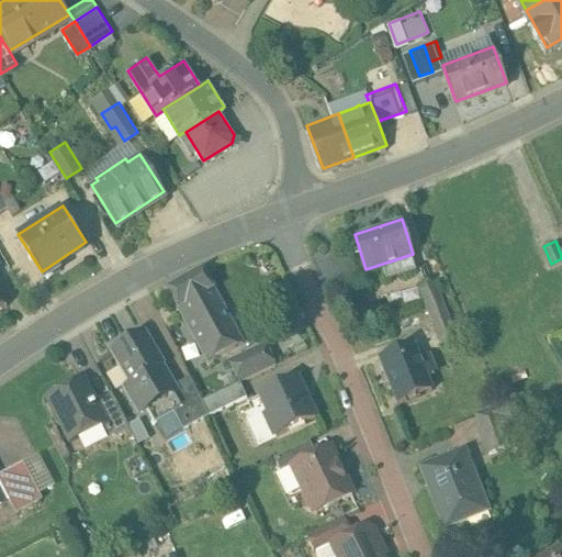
[(203,267),(169,285),(209,357),(242,338),(203,267)]
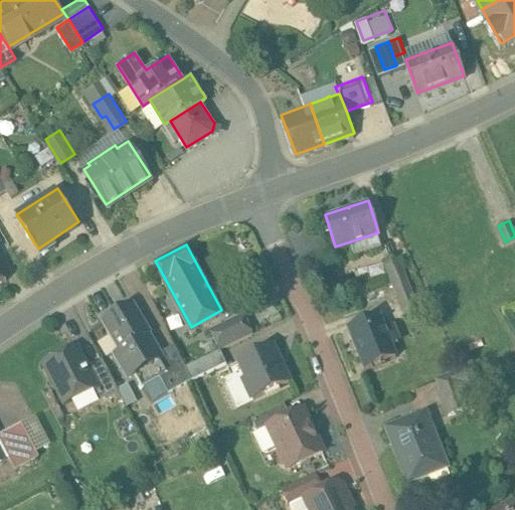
[(398,255),(384,260),(390,277),(403,272),(398,255)]
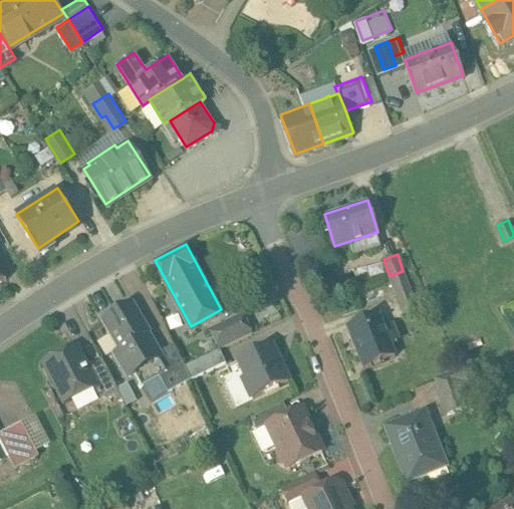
[(403,271),(390,276),(397,293),(410,288),(403,271)]
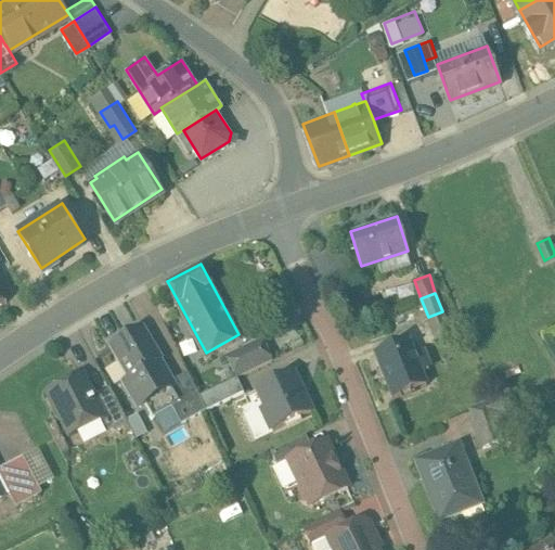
[(452,312),(430,321),(435,334),(457,325),(452,312)]
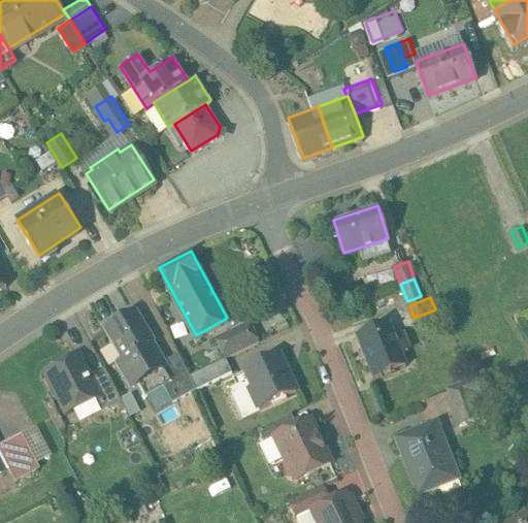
[(134,307),(104,326),(123,356),(123,357),(152,339),(153,338),(134,307)]
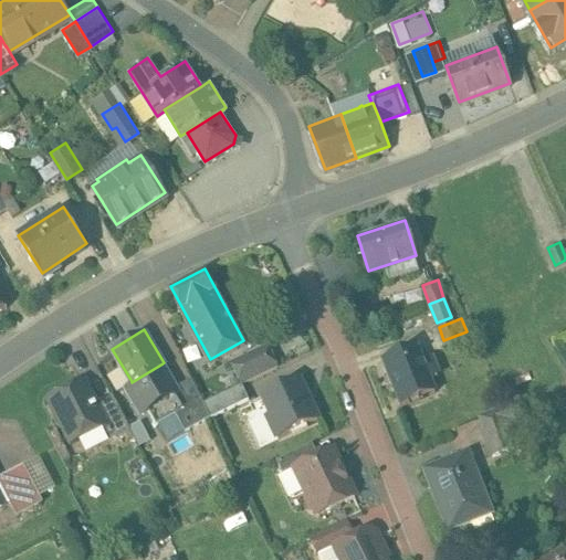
[(266,341),(231,359),(241,380),(276,363),(266,341)]
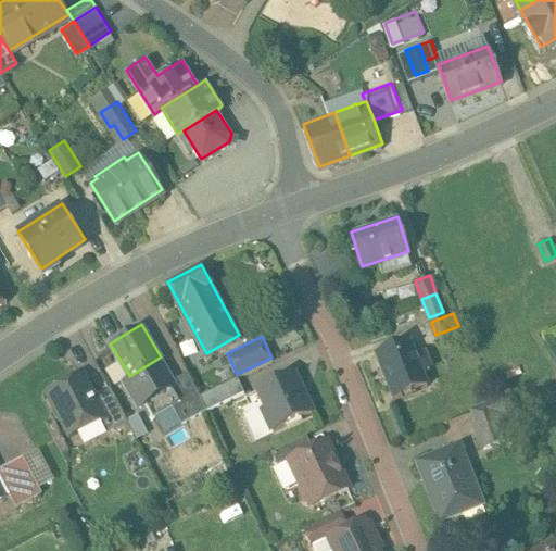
[(408,337),(376,350),(393,396),(427,383),(421,367),(429,364),(424,350),(415,353),(408,337)]
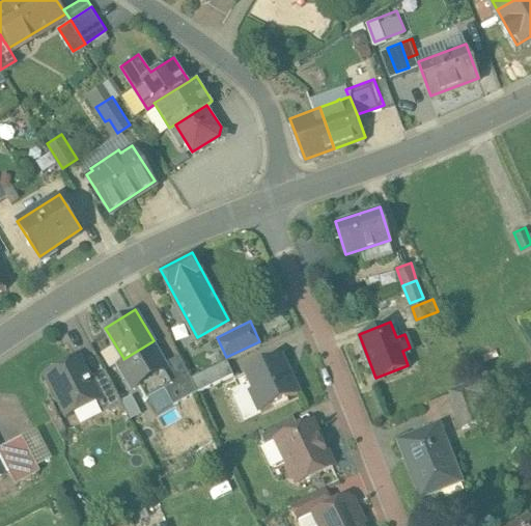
[(152,341),(123,359),(123,358),(116,361),(130,384),(138,380),(136,377),(164,361),(152,341)]
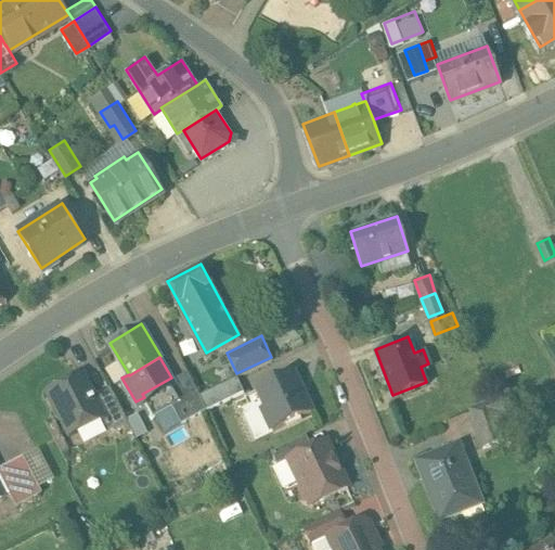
[(171,378),(142,394),(144,397),(153,412),(171,403),(181,420),(205,407),(198,392),(186,369),(171,378)]
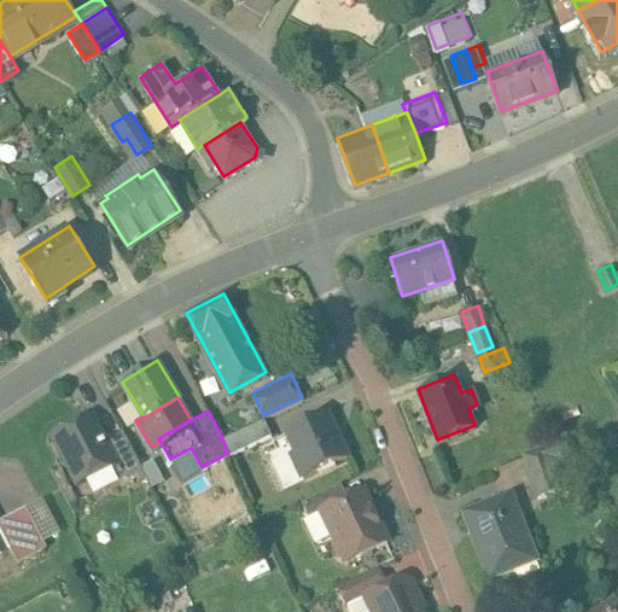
[(326,411),(287,430),(296,449),(292,450),(304,476),(347,455),(326,411)]
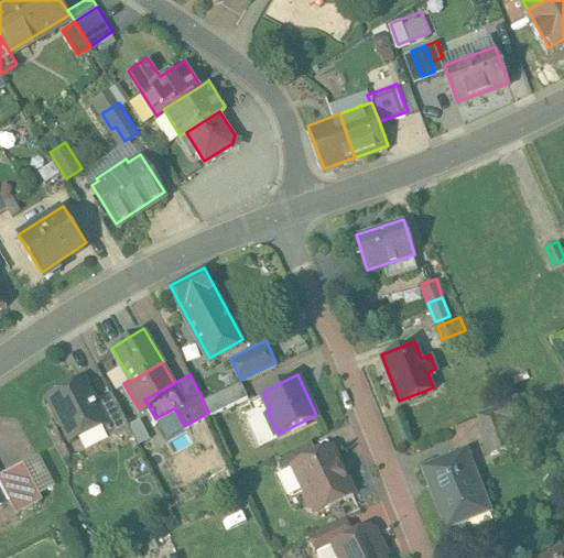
[(83,378),(49,395),(62,420),(71,423),(76,435),(104,422),(105,420),(94,398),(83,378)]
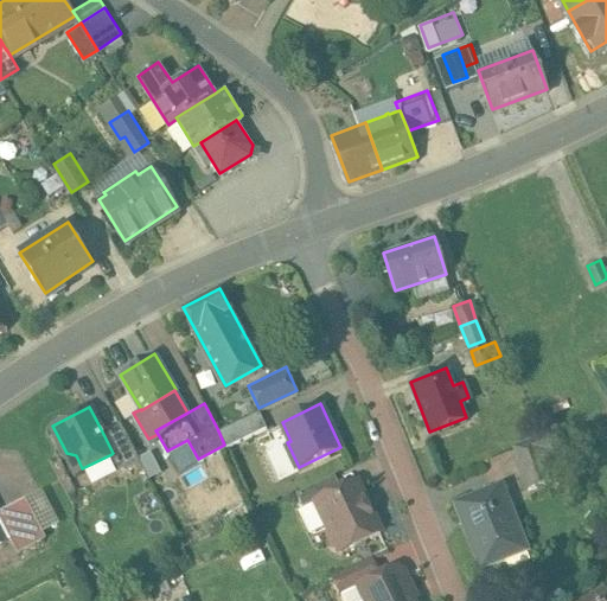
[(259,409),(217,428),(224,445),(267,424),(259,409)]
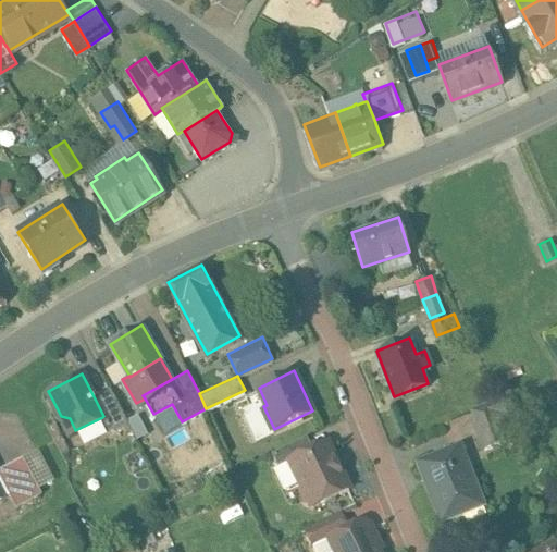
[(110,385),(93,394),(103,416),(102,417),(109,429),(127,419),(110,385)]
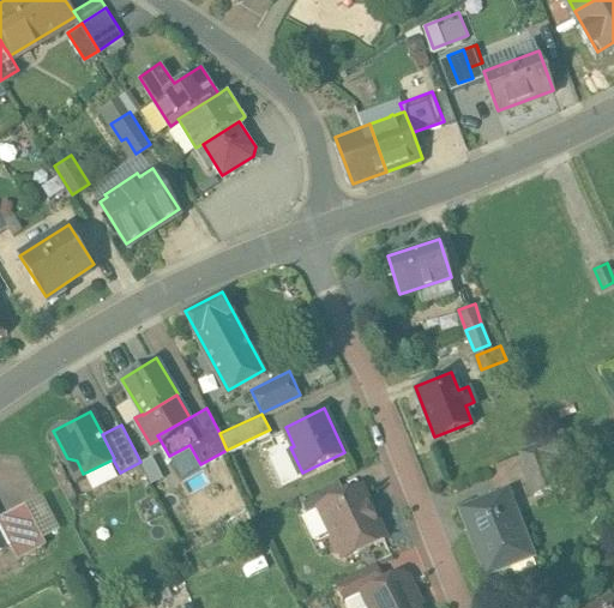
[(142,458),(148,479),(158,475),(152,455),(142,458)]
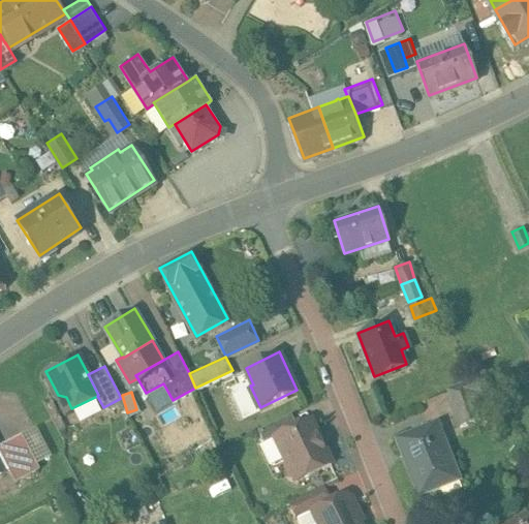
[(472,392),(449,400),(455,412),(476,404),(472,392)]
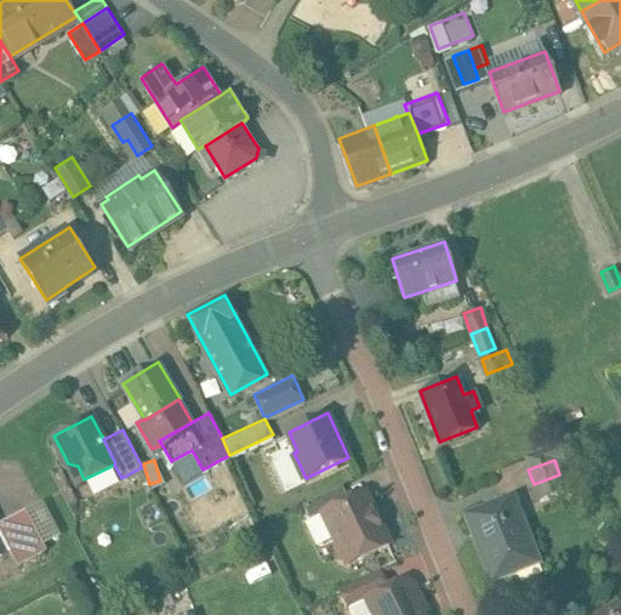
[(559,474),(534,484),(539,497),(564,488),(559,474)]
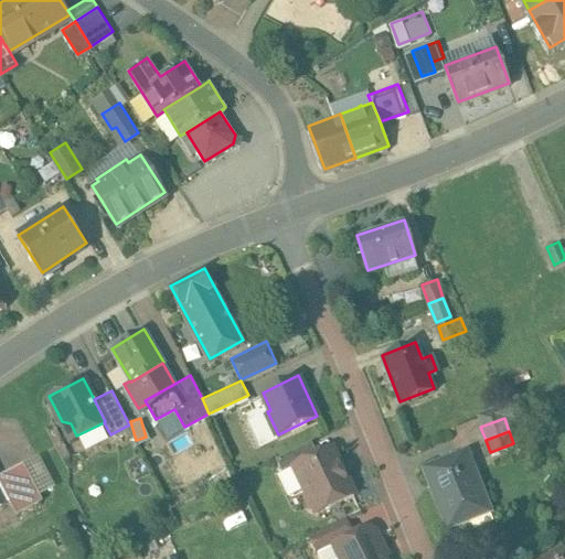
[(311,439),(275,455),(283,470),(295,463),(294,462),(317,451),(311,439)]
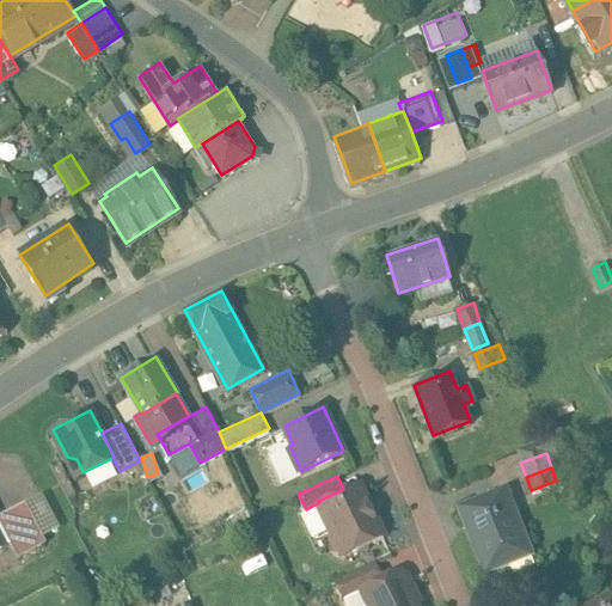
[(383,534),(357,483),(343,489),(318,501),(319,502),(306,509),(304,514),(312,531),(317,532),(330,526),(332,530),(330,537),(335,546),(342,549),(343,554),(383,534)]
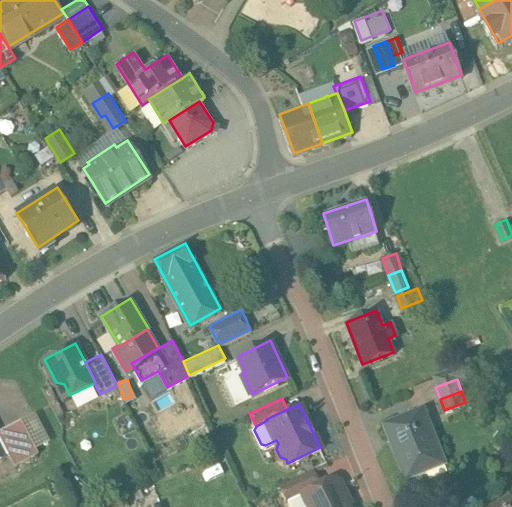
[(423,407),(383,423),(389,438),(392,436),(408,477),(445,462),(423,407)]
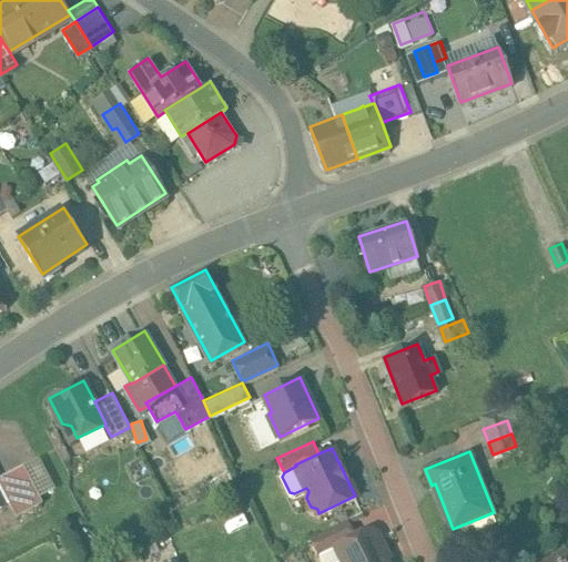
[(22,463),(0,474),(0,482),(16,513),(42,500),(22,463)]
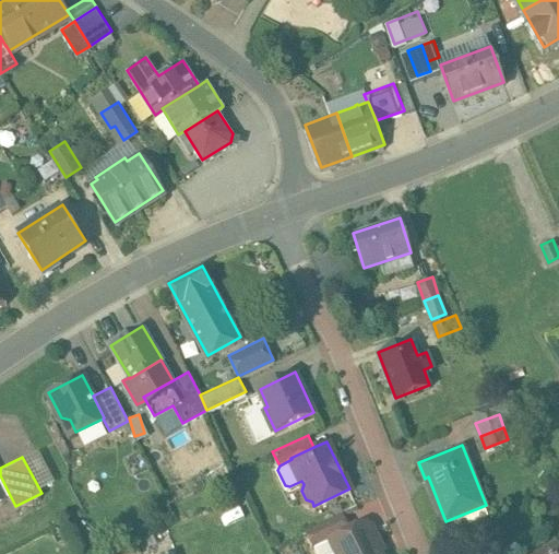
[(341,510),(321,520),(330,538),(349,529),(341,510)]
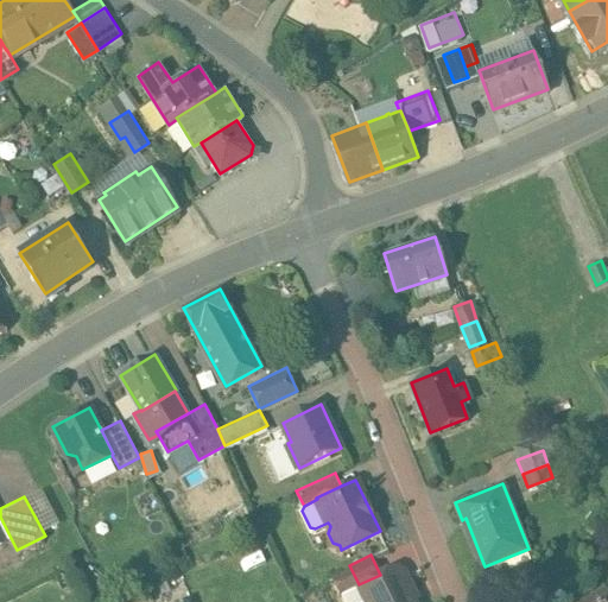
[(380,575),(359,584),(349,565),(333,574),(346,601),(354,601),(365,597),(367,601),(415,601),(405,582),(407,576),(404,569),(398,568),(397,566),(380,575)]
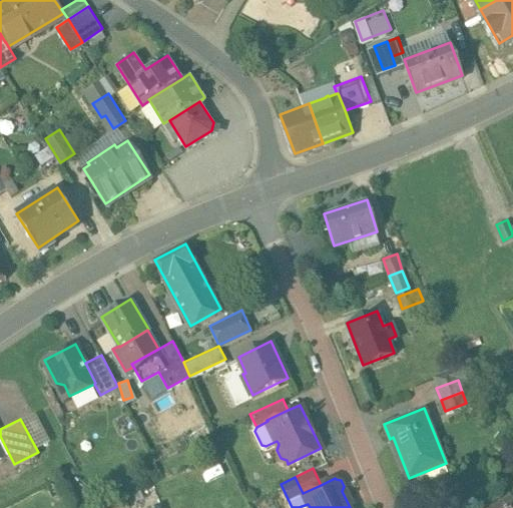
[(512,507),(512,497),(511,493),(482,507),(512,507)]
